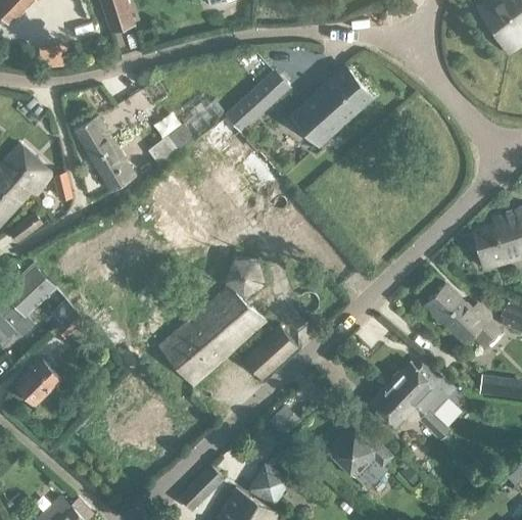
[(3,0),(0,4),(0,17),(9,27),(35,0),(38,3),(41,0),(3,0)]
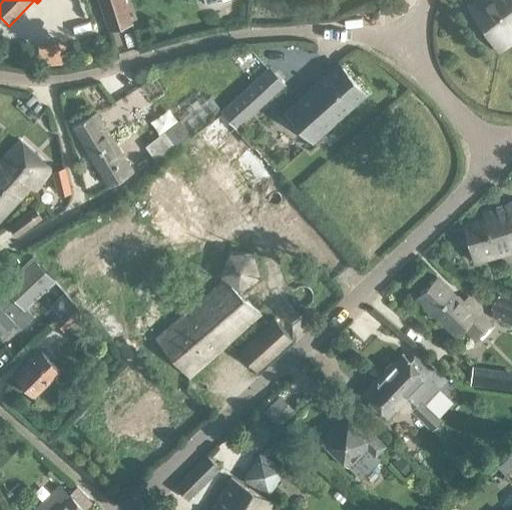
[(125,0),(97,0),(109,34),(133,26),(125,0)]
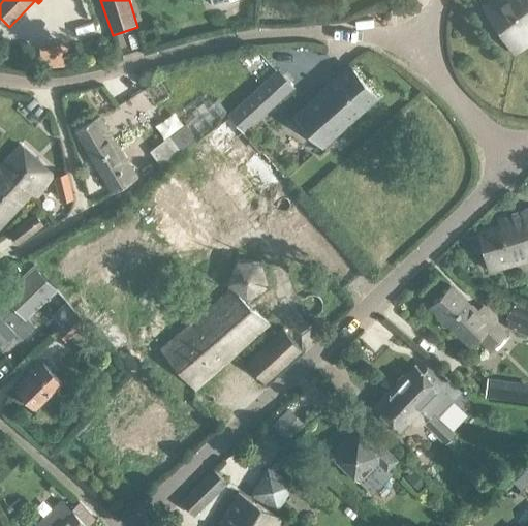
[(527,0),(498,0),(485,10),(507,42),(524,30),(520,24),(527,18),(527,14),(526,12),(527,11),(527,0)]
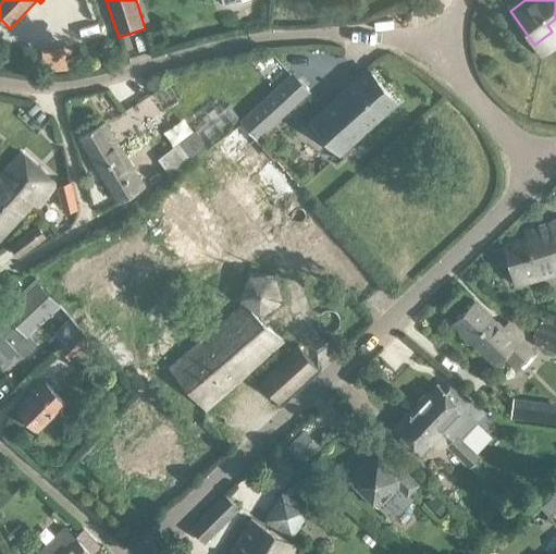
[(555,12),(554,13),(555,15),(555,19),(547,25),(552,32),(534,45),(542,58),(555,47),(555,12)]
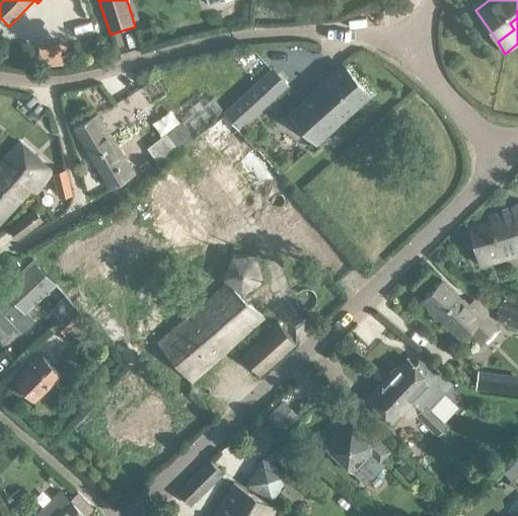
[(344,65),(288,115),(317,148),(373,98),(344,65)]
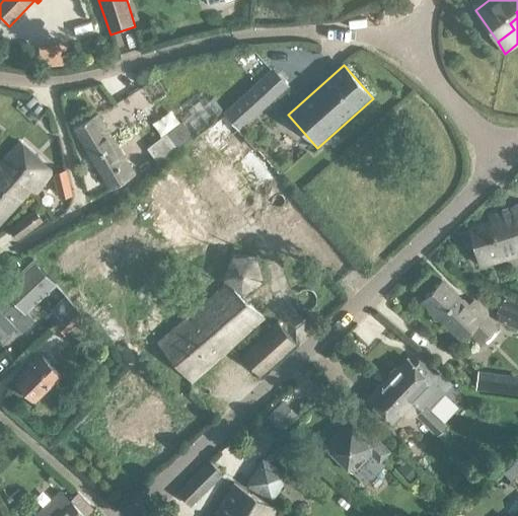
[(225,118),(237,131),(285,88),(272,75),(225,118)]
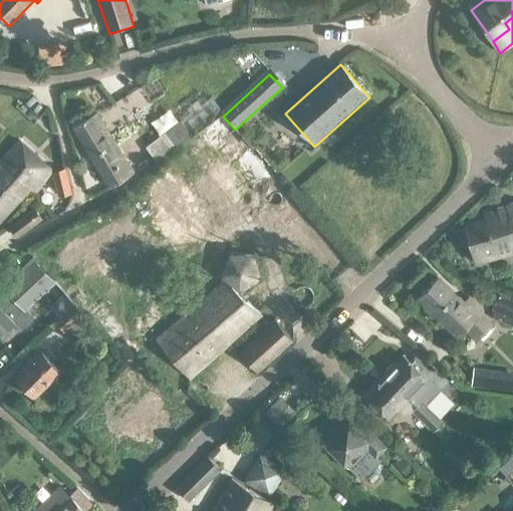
[(191,115),(181,123),(190,136),(222,111),(212,99),(201,106),(198,102),(188,109),(191,115)]
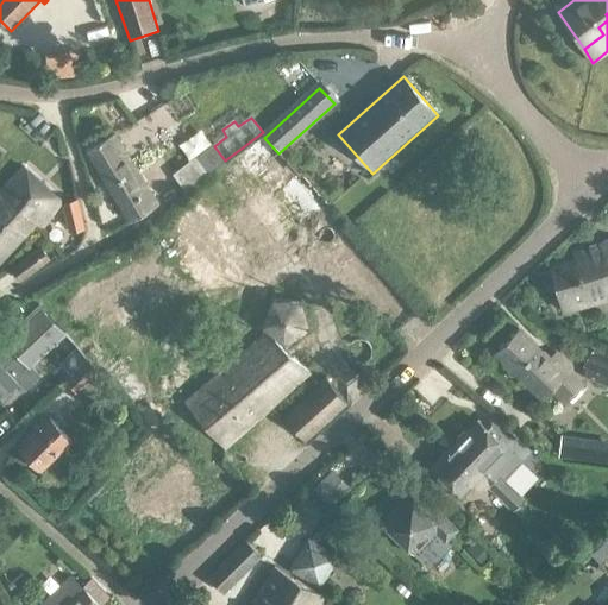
[(107,189),(138,170),(117,136),(86,153),(107,189)]
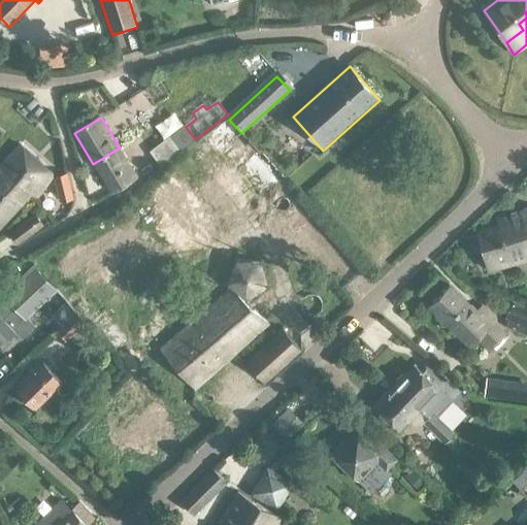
[(170,138),(151,154),(162,169),(183,154),(170,138)]
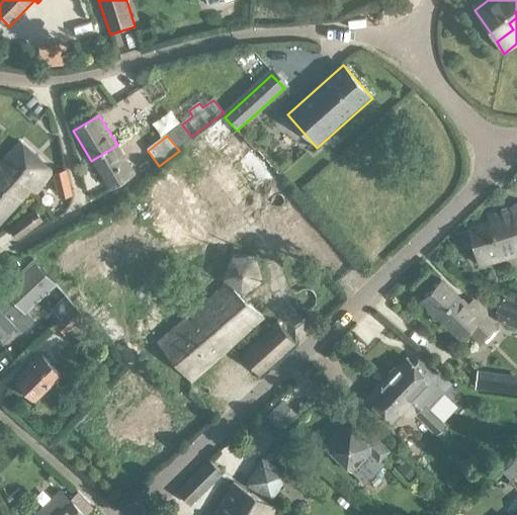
[(19,145),(0,166),(0,169),(21,188),(30,191),(29,192),(32,196),(52,174),(19,145)]
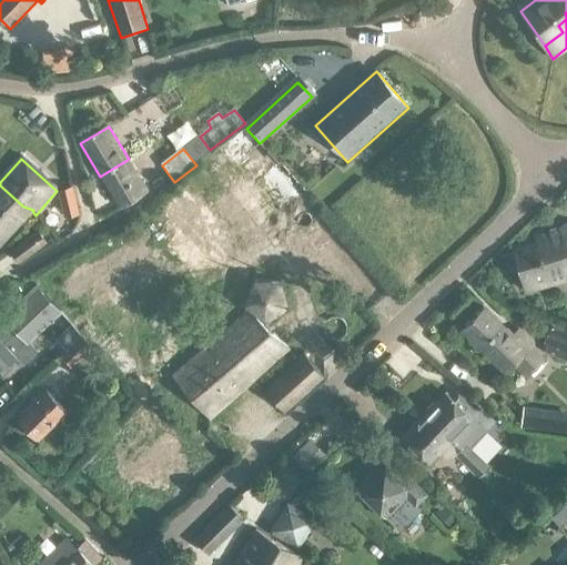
[(138,174),(129,159),(100,177),(120,211),(150,193),(138,173),(138,174)]
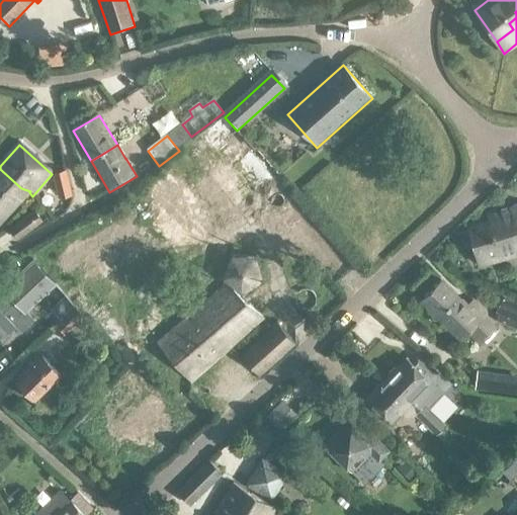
[(0,224),(23,199),(29,192),(30,191),(21,188),(0,169),(0,224)]
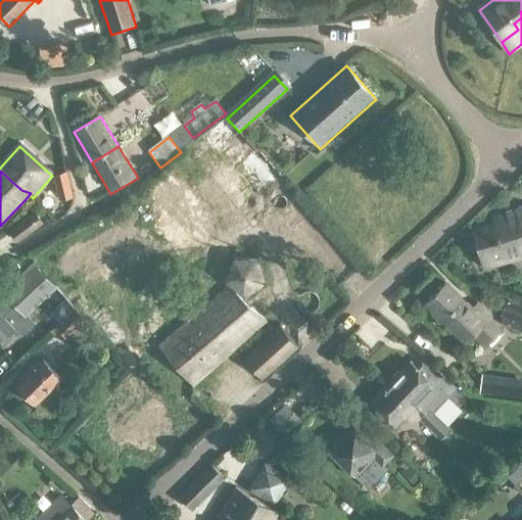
[(60,202),(74,199),(67,173),(53,176),(60,202)]
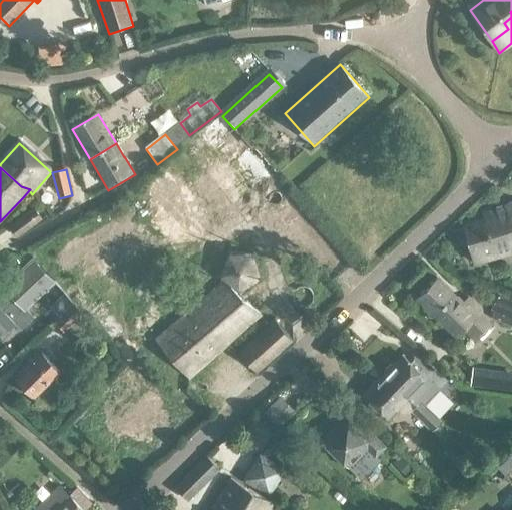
[(511,207),(483,217),(485,223),(462,231),(473,266),(511,252),(511,207)]
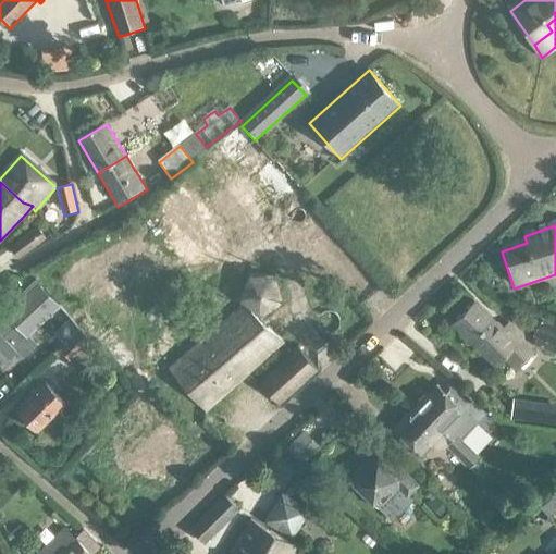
[(11,247),(21,260),(47,241),(37,228),(11,247)]
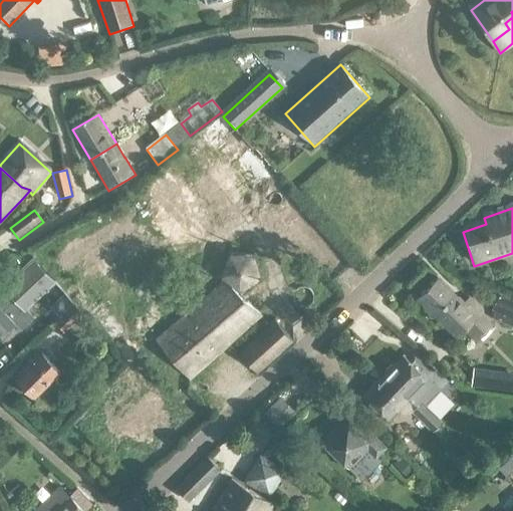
[(0,315),(4,312),(45,271),(33,259),(0,290),(0,315)]
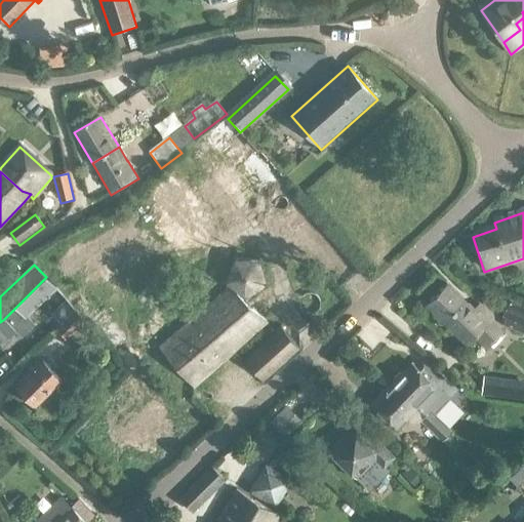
[(4,319),(0,322),(0,348),(16,332),(23,338),(35,326),(28,319),(58,290),(46,277),(4,319)]
